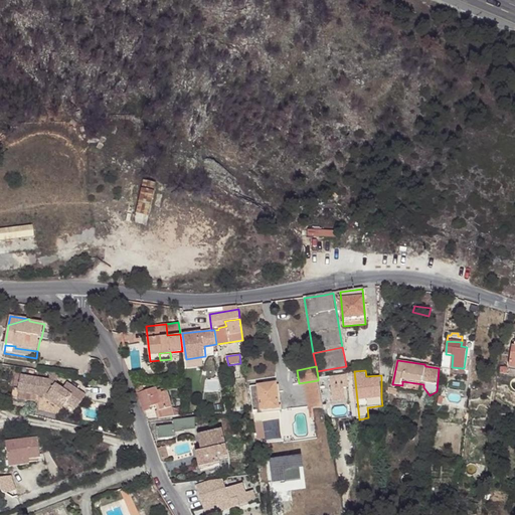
[(347,372),(329,375),(332,390),(342,389),(349,387),(347,372)]
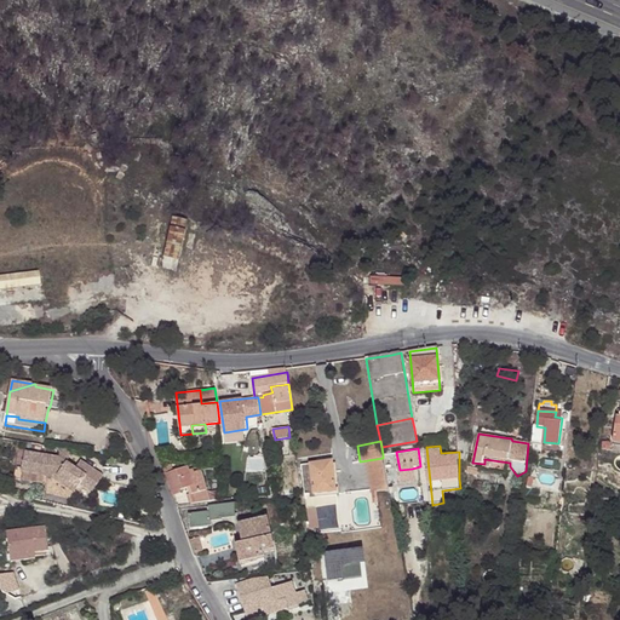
[(41,457),(26,454),(22,475),(53,480),(53,475),(59,476),(78,491),(81,487),(85,481),(96,491),(103,481),(81,463),(78,468),(70,461),(72,453),(63,451),(62,459),(42,457),(41,457)]
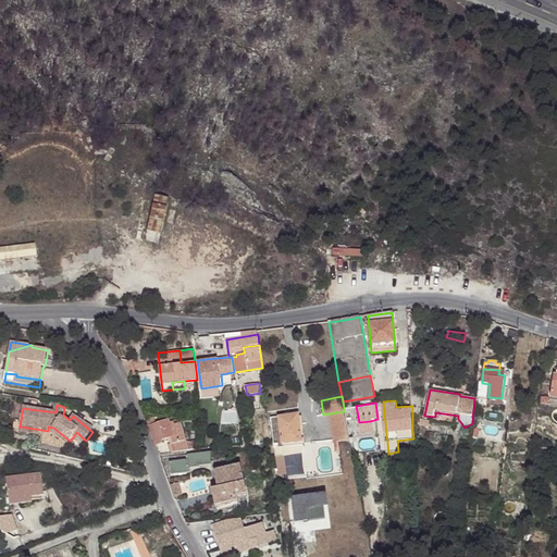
[(156,422),(151,410),(141,410),(148,424),(156,422)]
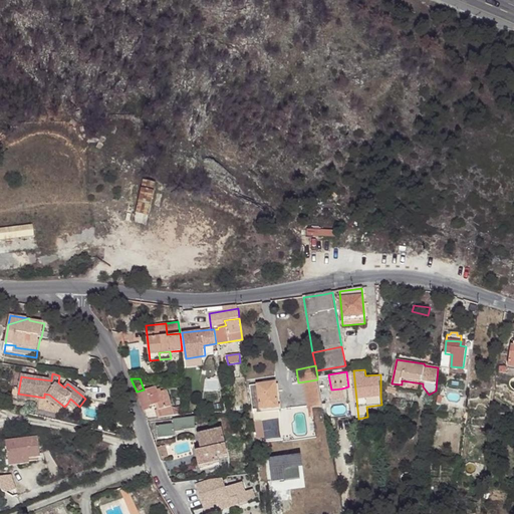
[(274,381),(250,387),(251,395),(253,410),(253,412),(276,408),(279,408),(274,381)]
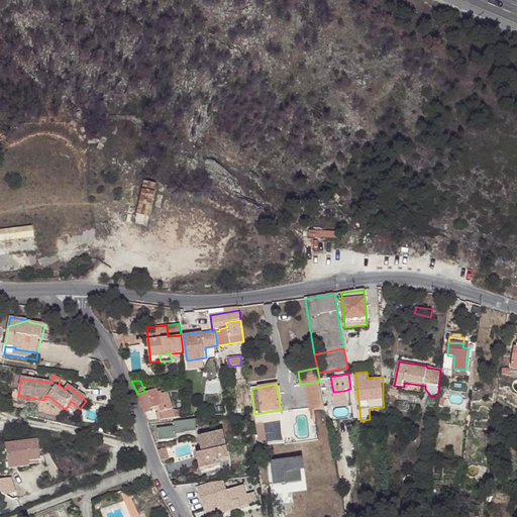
[(158,388),(144,392),(137,394),(142,409),(144,413),(150,411),(149,409),(156,406),(160,405),(161,411),(158,413),(157,414),(159,420),(185,417),(184,410),(179,411),(179,409),(174,411),(173,407),(174,406),(170,391),(164,393),(163,390),(160,391),(158,388)]
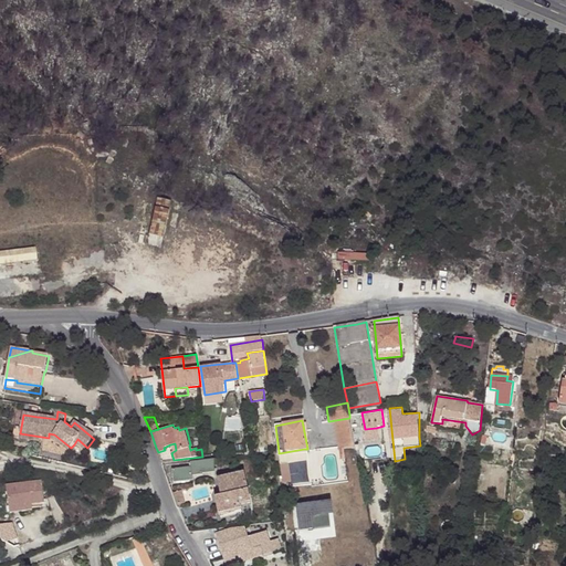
[(376,428),(365,429),(367,440),(377,438),(376,428)]
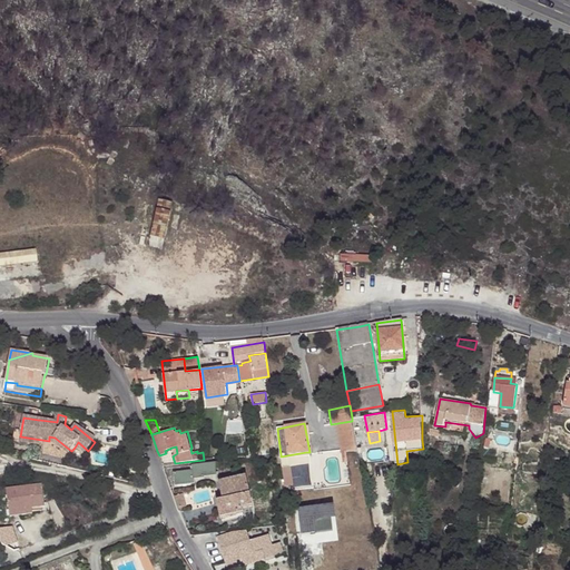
[(67,455),(71,451),(55,438),(49,436),(49,441),(67,455)]
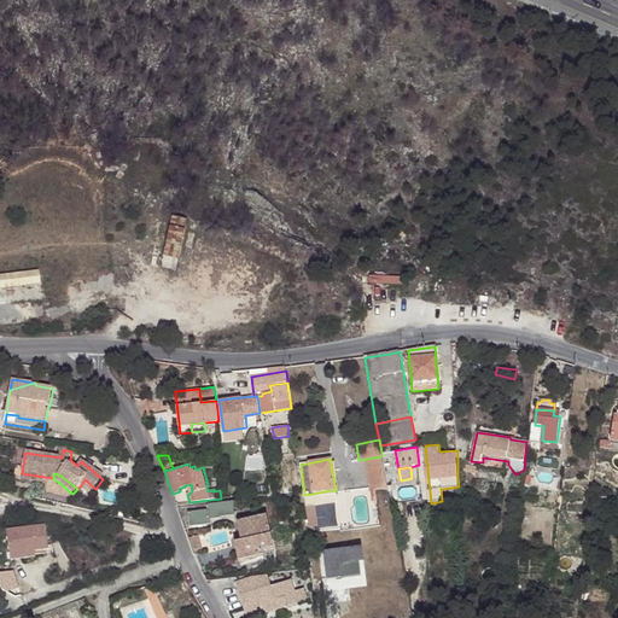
[(92,494),(95,489),(85,479),(81,485),(92,494)]
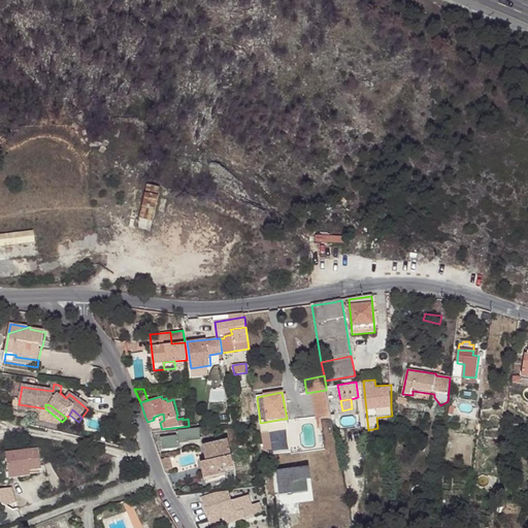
[(285,427),(284,419),(260,423),(261,428),(267,427),(267,430),(285,427)]
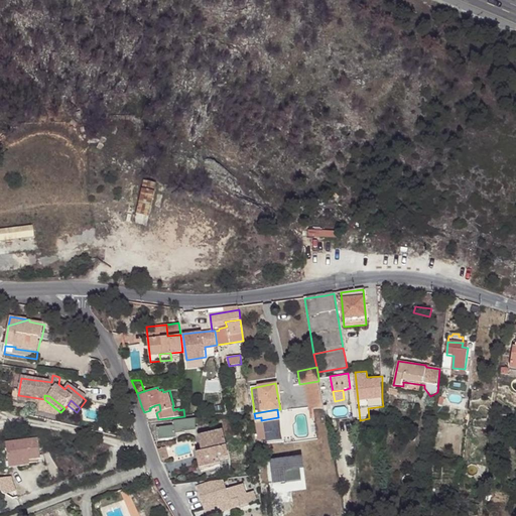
[(189,418),(185,418),(173,420),(174,426),(158,428),(159,439),(177,437),(177,434),(197,432),(195,417),(189,418)]
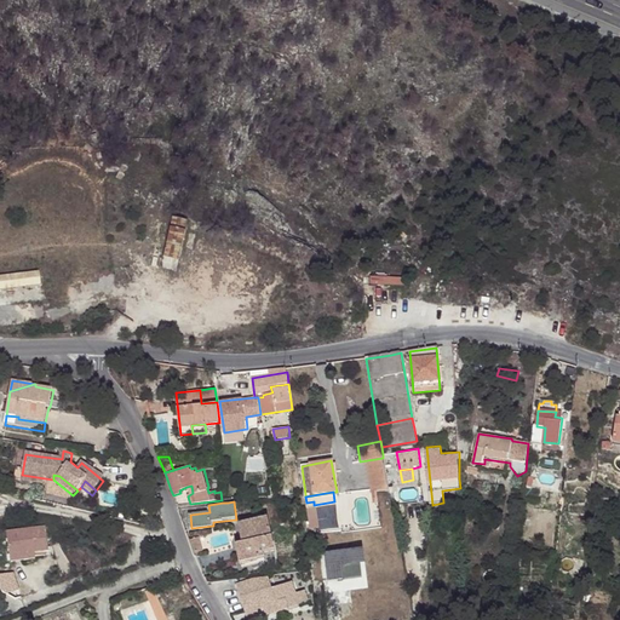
[(240,524),(245,543),(250,563),(267,560),(265,554),(275,551),(268,518),(240,524)]
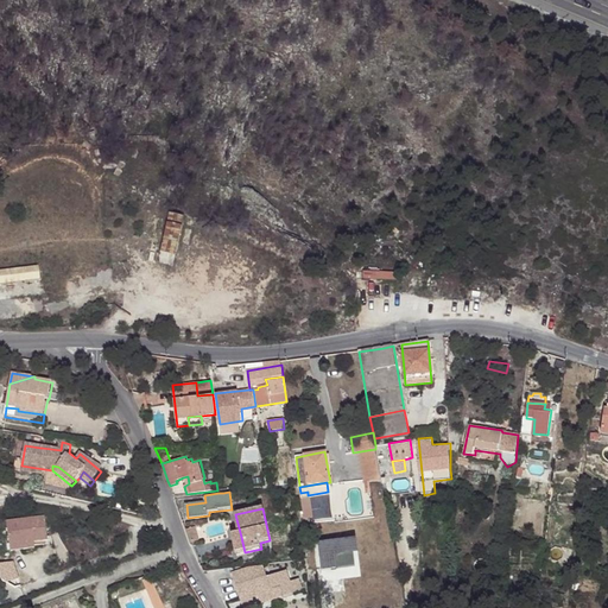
[(8,544),(32,540),(46,538),(42,513),(4,519),(8,544)]
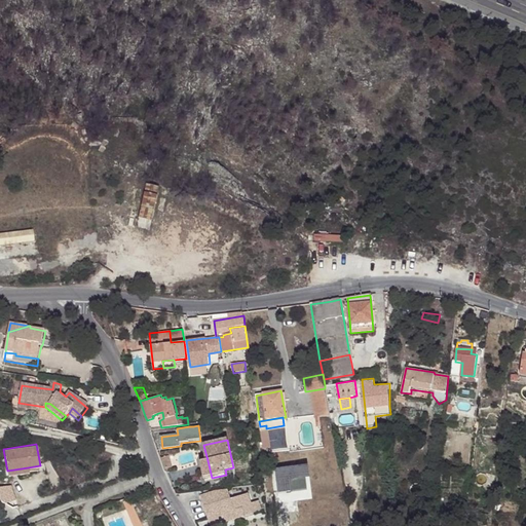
[(170,456),(163,457),(167,468),(173,467),(170,456)]
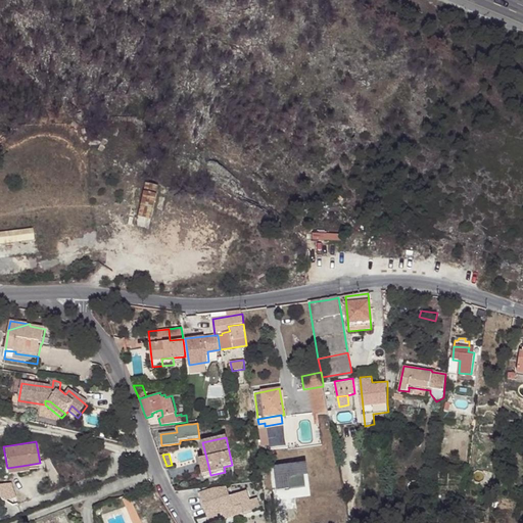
[(210,475),(206,458),(199,460),(203,476),(210,475)]
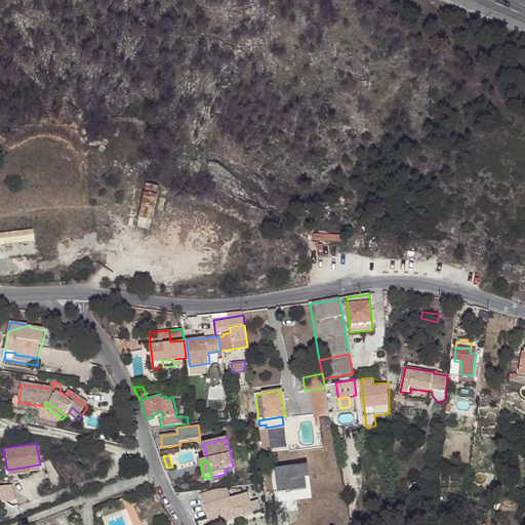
[(212,492),(201,495),(207,518),(223,514),(226,522),(245,516),(239,496),(231,498),(228,491),(212,492)]
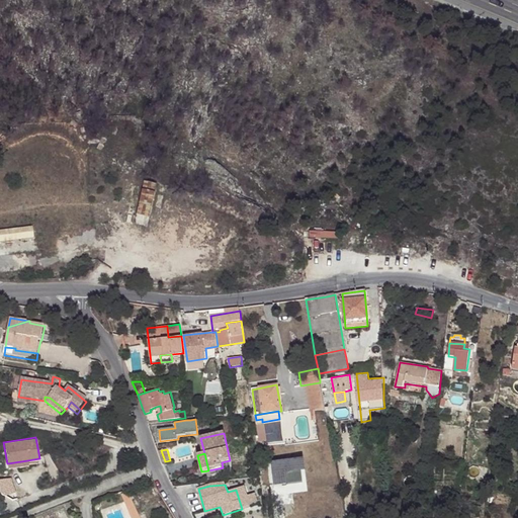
[(244,487),(236,490),(242,509),(250,506),(247,497),(244,487)]
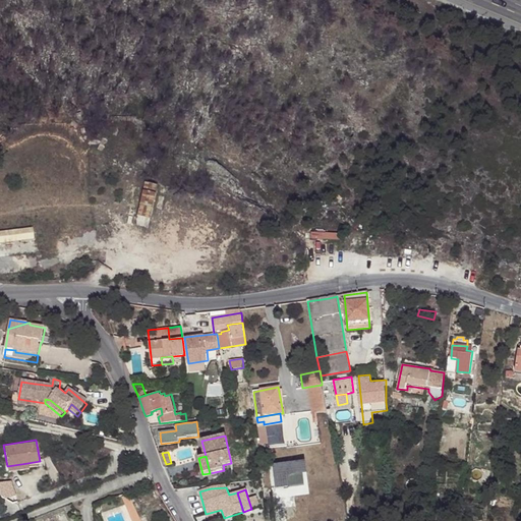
[(140,520),(129,495),(122,498),(131,520),(140,520)]
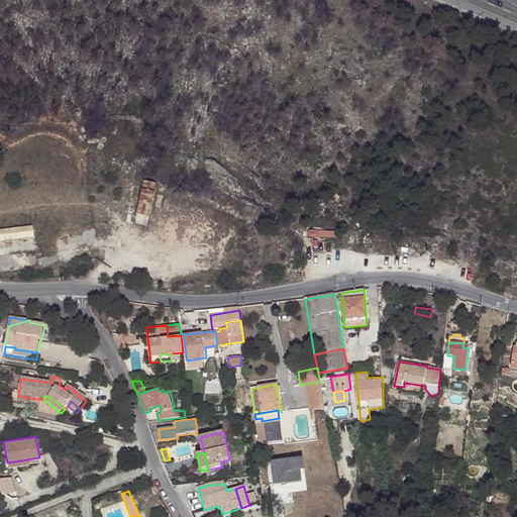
[(253,494),(246,496),(249,505),(256,503),(253,494)]
